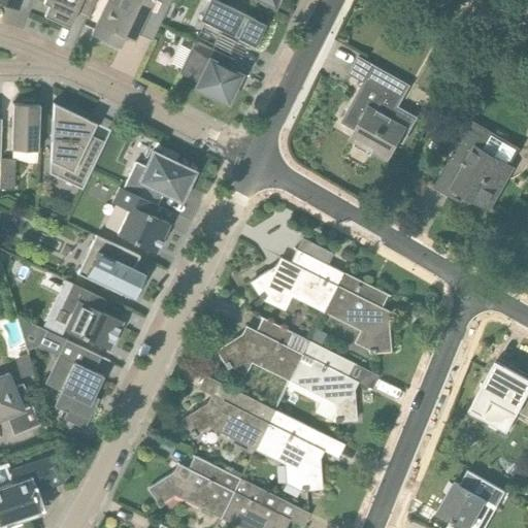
[(43,0),(42,3),(47,5),(44,14),(70,26),(78,5),(89,10),(86,18),(87,19),(94,0),(43,0)]
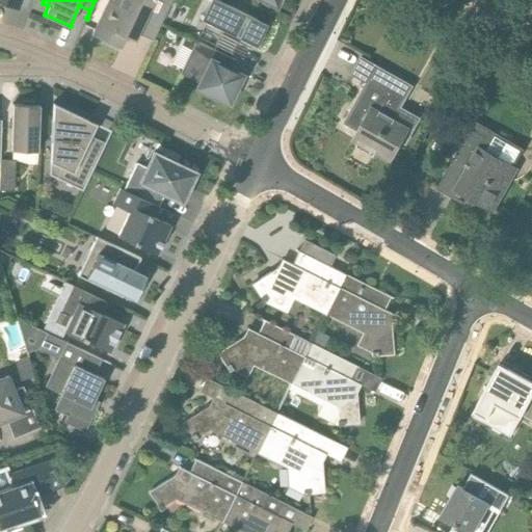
[(113,0),(113,1),(111,0),(108,0),(91,35),(121,49),(129,30),(152,42),(171,0),(113,0)]
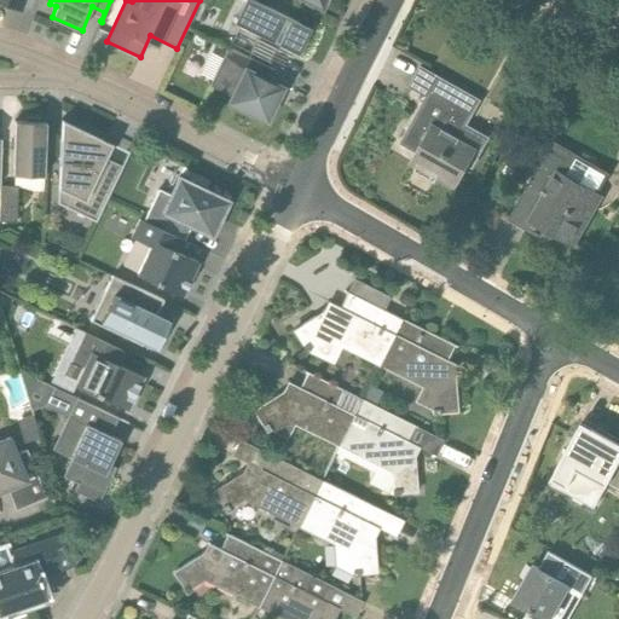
[(250,0),(243,0),(233,23),(298,55),(311,29),(250,0)]
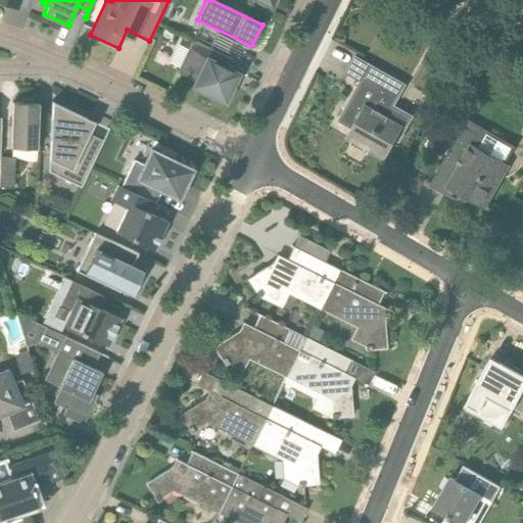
[(211,45),(227,52),(232,41),(218,34),(211,45)]
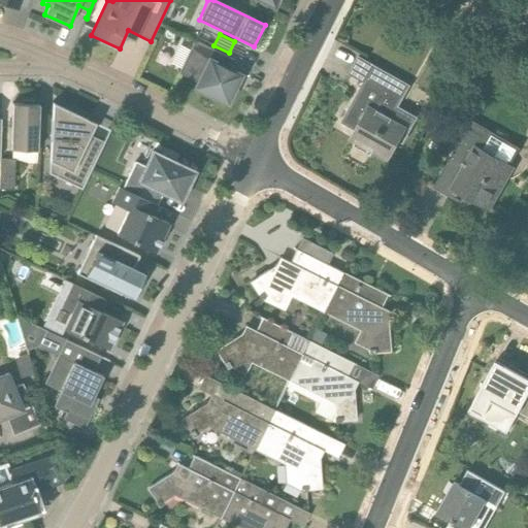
[(216,98),(227,103),(240,75),(229,69),(234,60),(194,41),(178,73),(197,83),(195,88),(203,92),(202,95),(213,101),(216,98)]
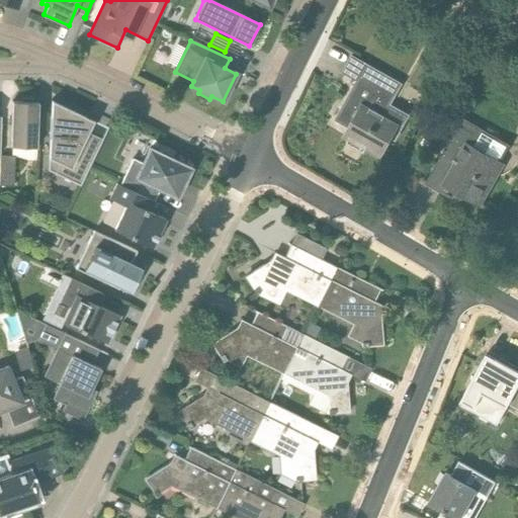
[(465,61),(458,75),(472,81),(479,68),(465,61)]
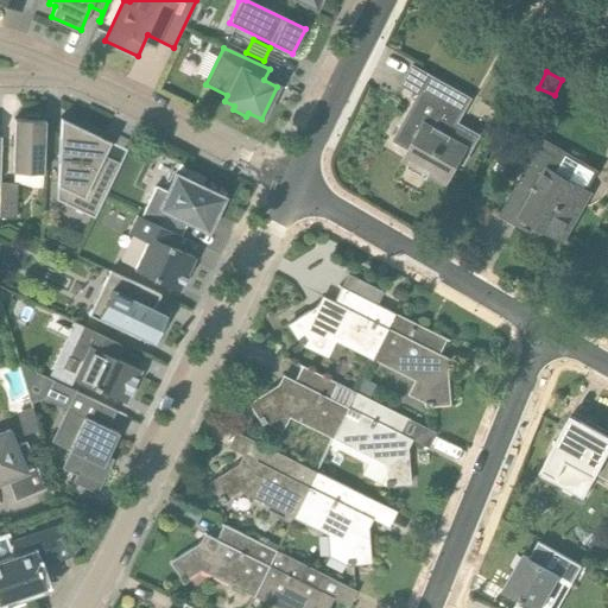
[(448,86),(430,75),(392,141),(420,157),(415,168),(447,185),(469,146),(453,135),(464,114),(463,113),(472,97),(448,86)]
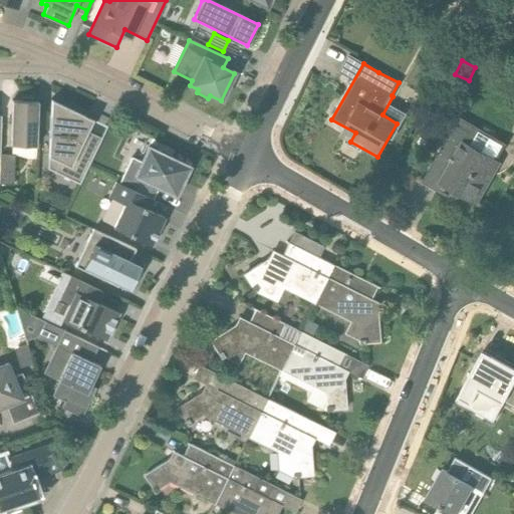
[(10,146),(36,147),(38,102),(33,101),(34,99),(22,98),(22,101),(12,101),(10,146)]
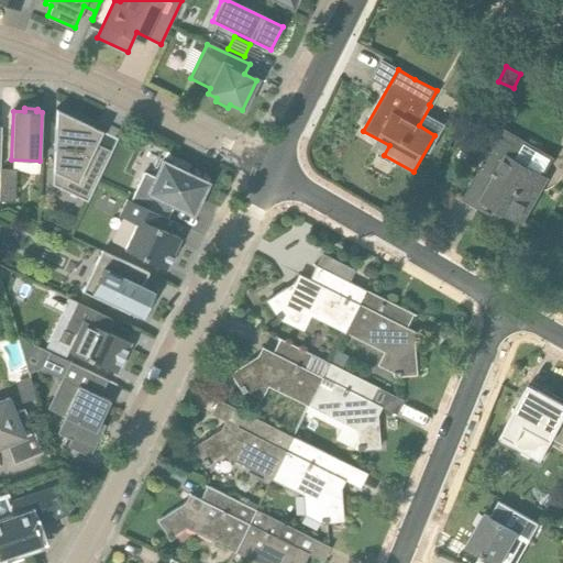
[(55,109),(52,177),(54,177),(54,173),(76,183),(70,195),(87,202),(108,161),(92,153),(102,131),(55,109)]
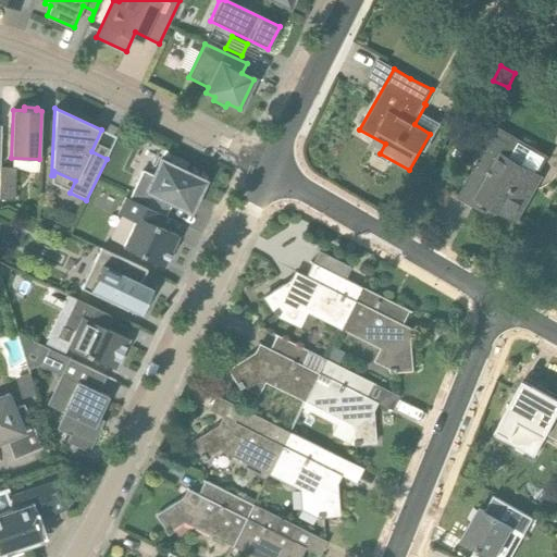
[(492,207),(516,221),(539,177),(505,159),(516,140),(496,128),(458,197),(459,198),(474,206),(480,196),(493,203),(492,207)]
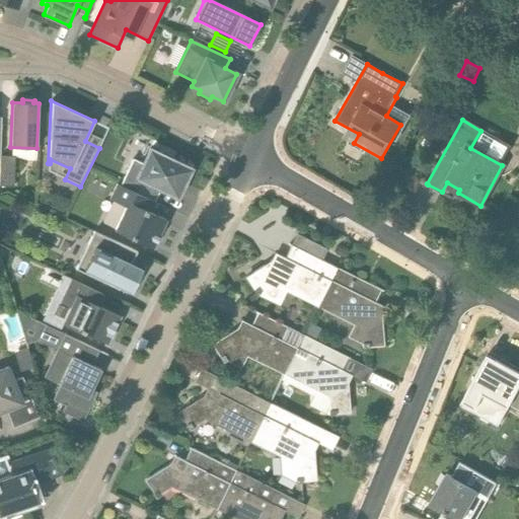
[(133,159),(121,184),(154,201),(160,190),(172,196),(177,184),(181,187),(190,169),(169,159),(171,155),(160,150),(158,154),(149,150),(143,164),(133,159)]
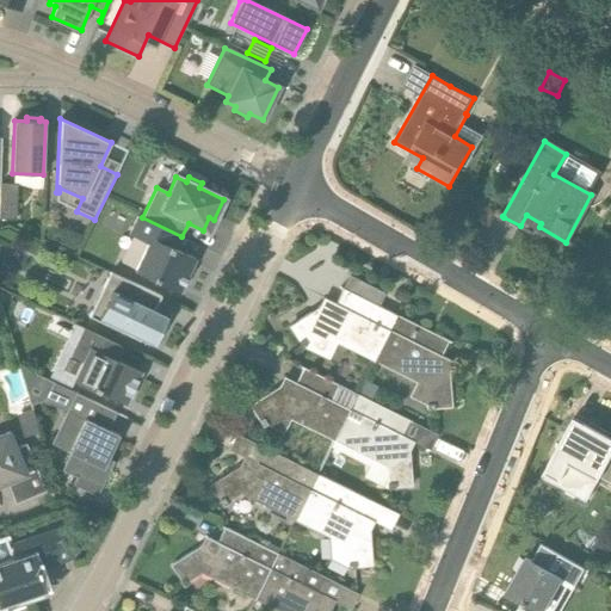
[(0,184),(0,220),(16,220),(17,185),(0,184)]
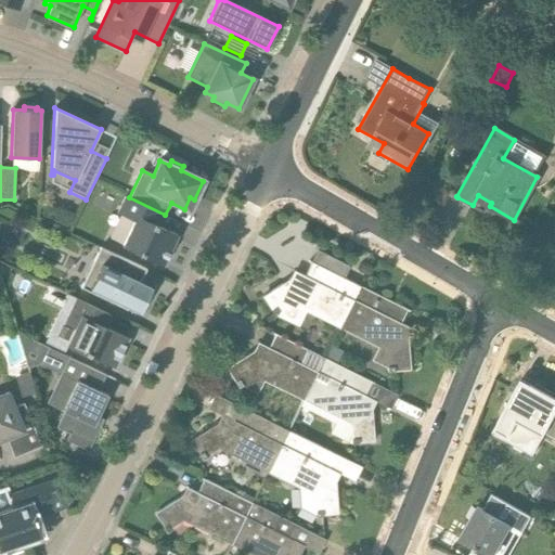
[(159,228),(165,215),(129,197),(128,198),(125,197),(117,214),(134,221),(123,246),(163,266),(177,235),(159,228)]
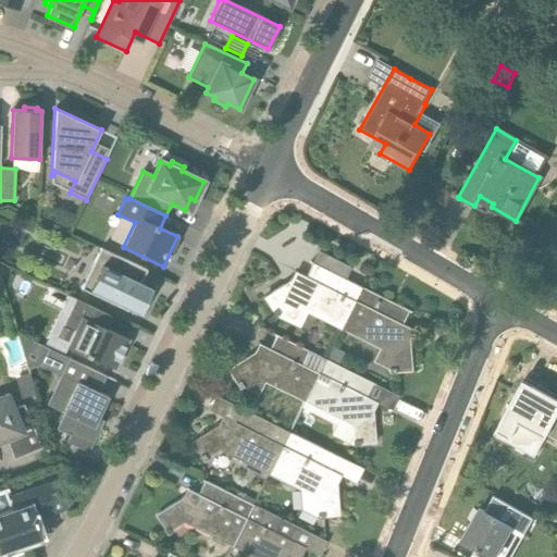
[(128,309),(140,314),(152,288),(141,283),(147,271),(100,248),(81,289),(100,298),(101,297),(112,304),(113,301),(121,305),(120,308),(127,312),(128,309)]
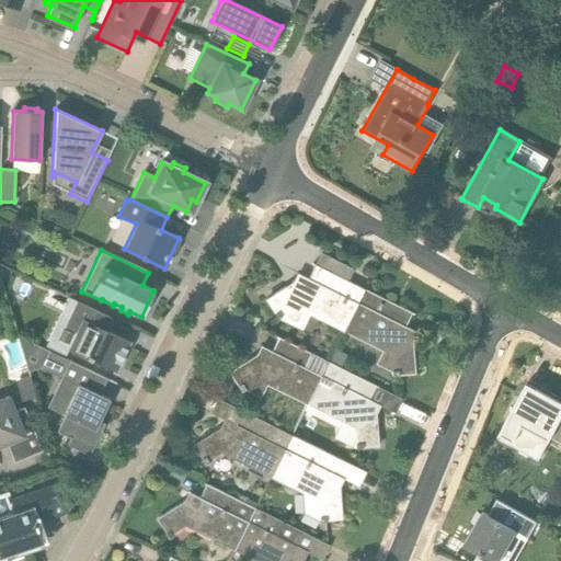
[(343,334),(365,290),(312,264),(312,265),(315,266),(304,287),(293,282),(293,283),(266,299),(275,313),(273,316),(276,321),(281,319),(279,317),(292,308),(343,334)]
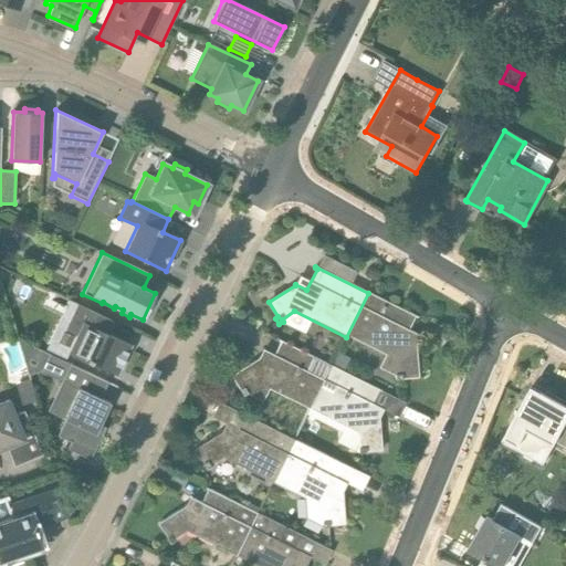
[(368,293),(346,337),(395,362),(396,377),(395,377),(395,381),(401,381),(401,378),(418,375),(416,345),(416,344),(405,337),(415,317),(417,318),(418,317),(368,293)]
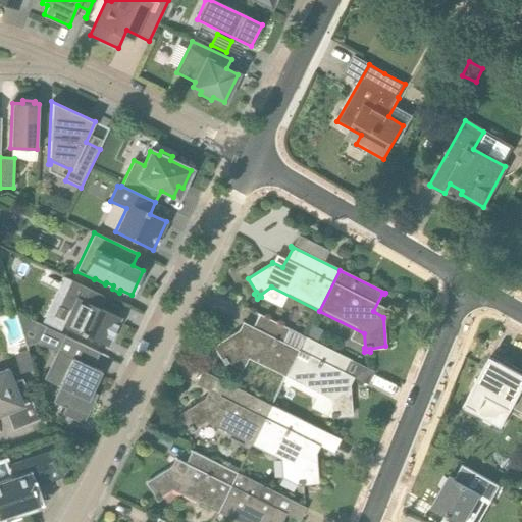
[(107,345),(120,318),(98,308),(104,297),(70,280),(59,303),(70,308),(63,324),(83,333),(84,333),(107,345)]
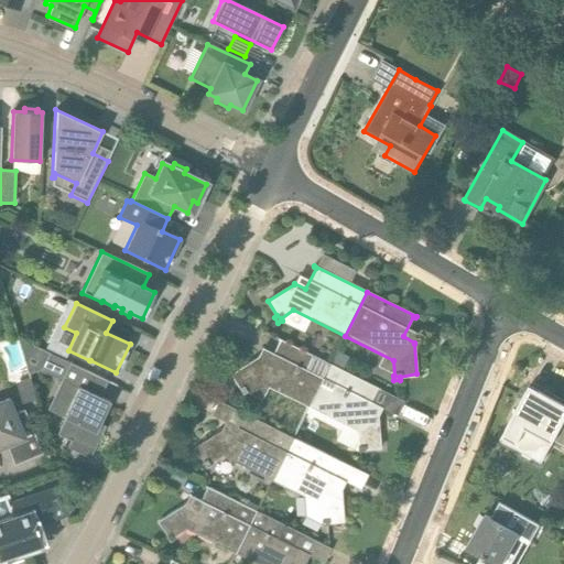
[(18,339),(29,375),(42,370),(50,355),(18,339)]
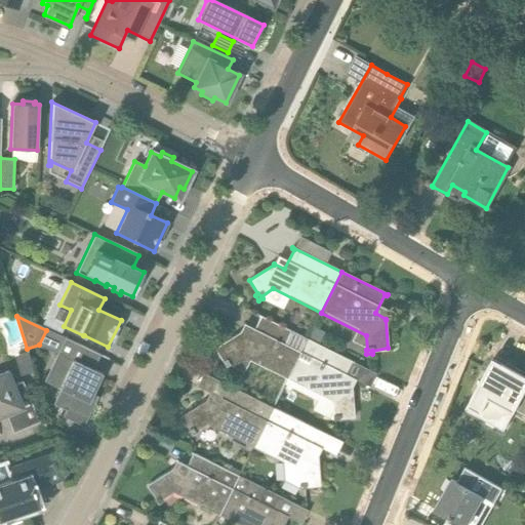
[(240,332),(215,348),(223,360),(221,362),(225,368),(229,367),(228,364),(239,356),(287,379),(307,339),(258,316),(258,317),(260,318),(250,336),(240,331),(240,332)]
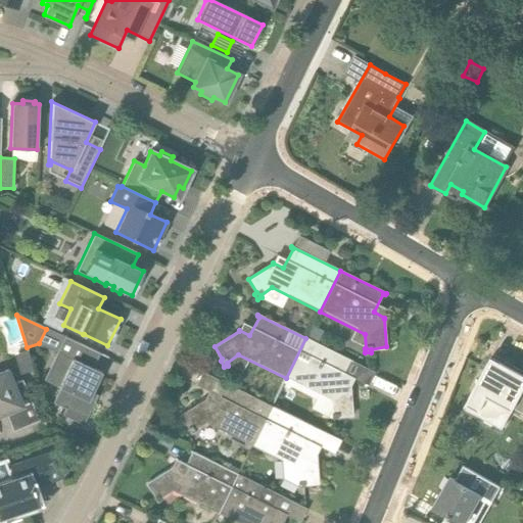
[(318,343),(323,332),(312,327),(306,338),(318,343)]
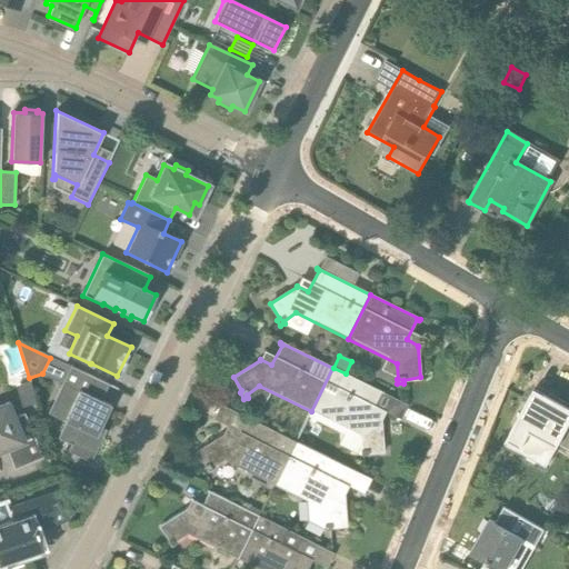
[(71,445),(68,452),(90,462),(102,438),(97,436),(110,406),(100,400),(108,385),(70,367),(47,413),(66,422),(58,438),(71,445)]
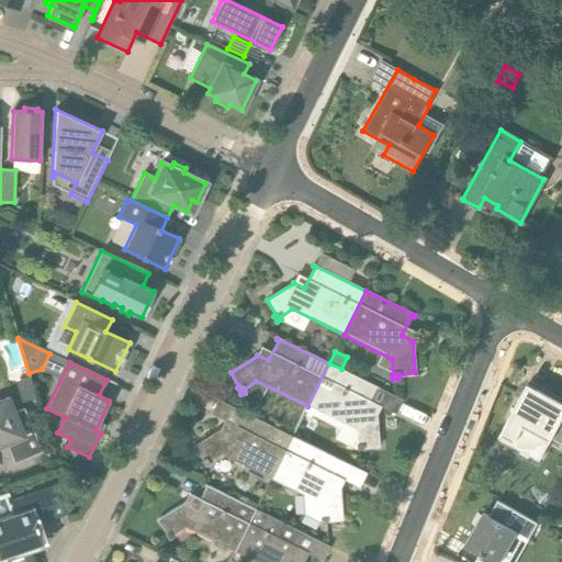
[(375,388),(378,390),(379,389),(341,369),(329,363),(328,363),(307,406),(355,430),(357,447),(356,447),(356,451),(362,451),(362,447),(379,446),(377,415),(377,414),(366,408),(375,388)]
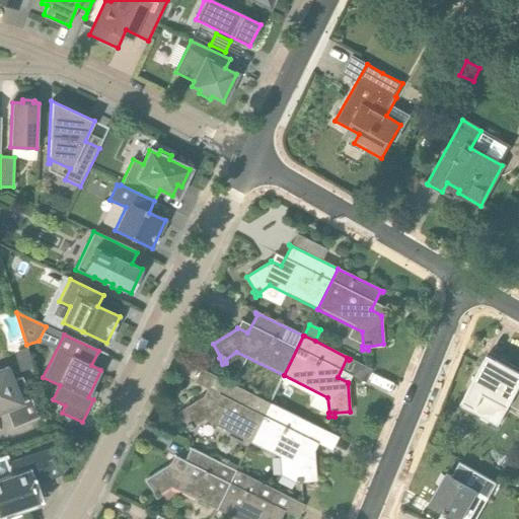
[(14,353),(20,372),(33,368),(27,349),(14,353)]
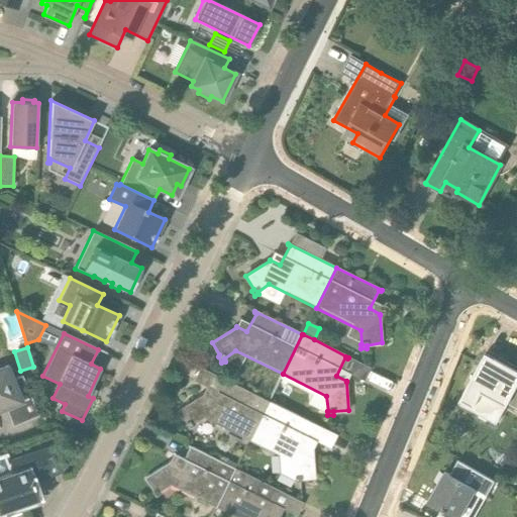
[(516,371),(485,354),(463,395),(477,402),(481,394),(506,407),(516,385),(516,371)]
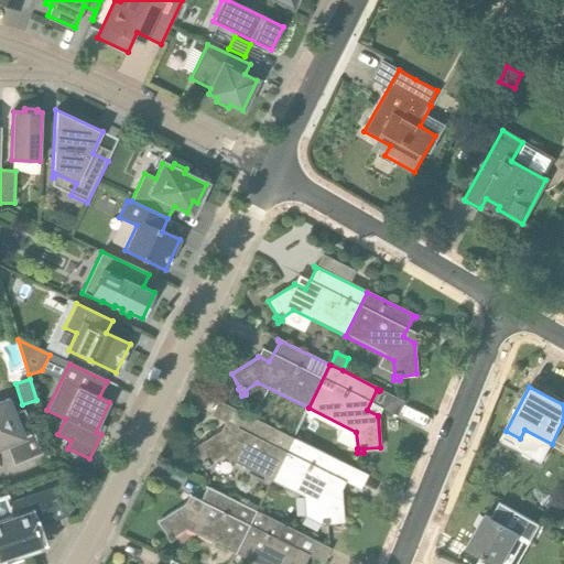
[(0,441),(3,440),(14,466),(42,454),(24,411),(14,414),(8,400),(0,402),(0,441)]
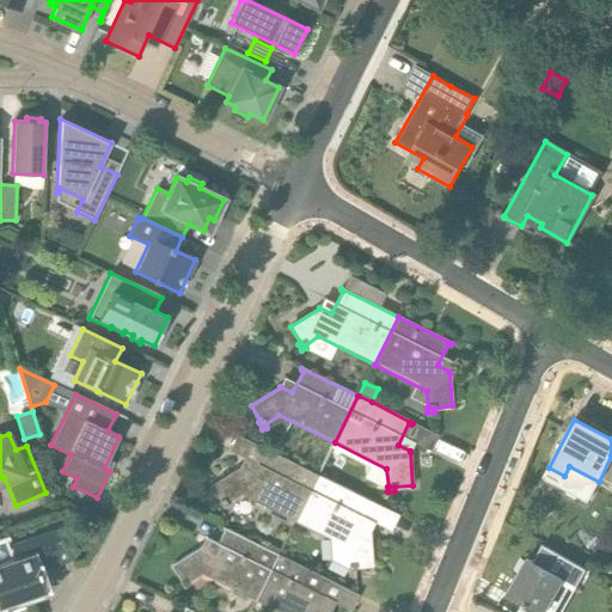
[(226,506),(239,496),(242,495),(295,521),(318,476),(262,448),(262,450),(264,450),(252,472),(240,466),(240,467),(212,485),(221,501),(219,503),(222,510),(226,507),(226,506)]
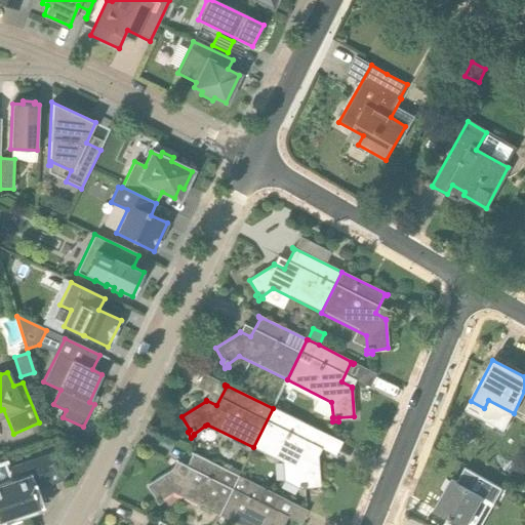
[(273,408),(253,447),(290,467),(289,469),(296,473),(297,486),(296,486),(296,490),(304,490),(303,488),(320,485),(317,456),(318,455),(307,450),(317,431),(319,432),(319,431),(273,408)]
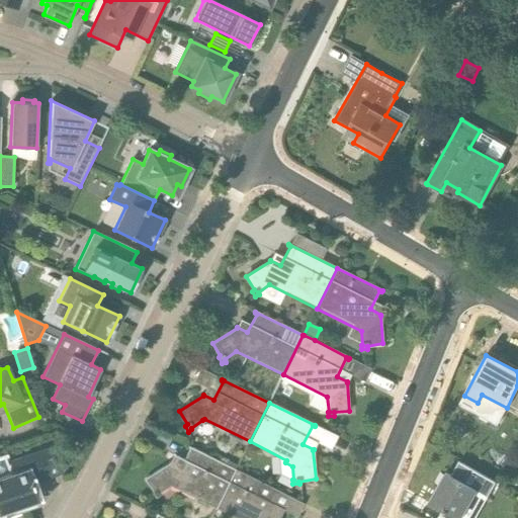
[(169,488),(214,511),(235,469),(188,446),(188,447),(190,448),(180,467),(170,462),(170,463),(146,479),(154,492),(152,493),(155,499),(158,497),(157,495),(169,488)]
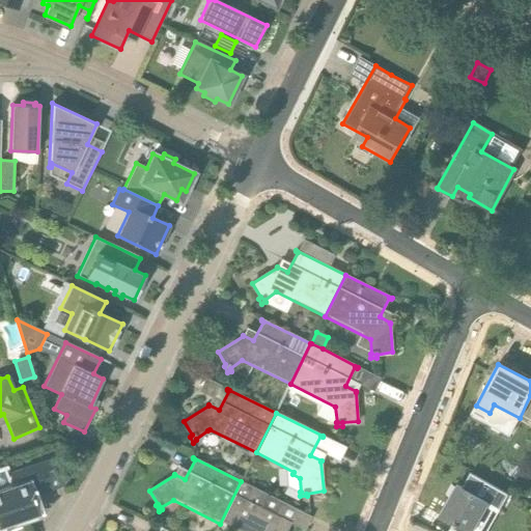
[(0,524),(10,521),(10,523),(39,513),(33,495),(64,484),(56,458),(9,474),(15,486),(0,492),(0,524)]
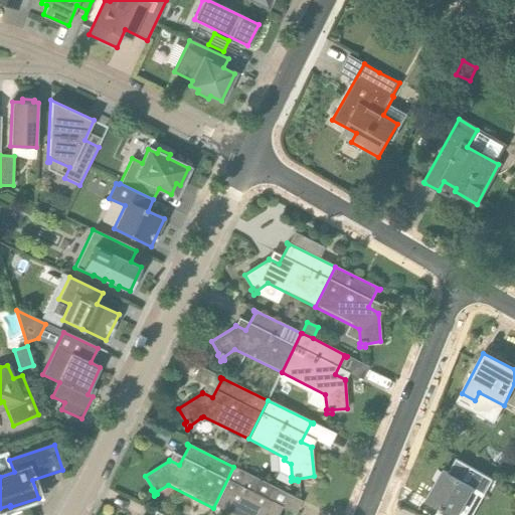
[(233,467),(213,508),(227,514),(278,514),(279,514),(269,509),(278,490),(280,491),(280,490),(233,467)]
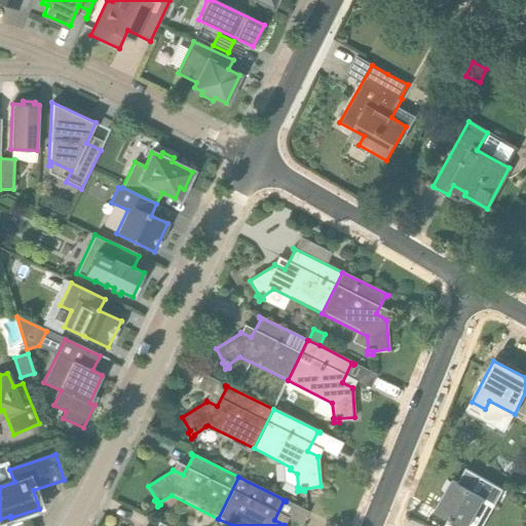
[(453,519),(464,525),(467,525),(485,498),(453,481),(444,496),(448,498),(441,512),(436,510),(436,511),(452,521),(453,519)]
